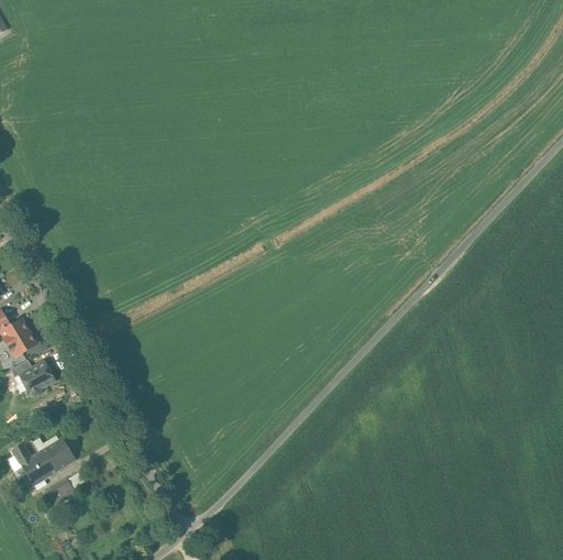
[(0,308),(0,307),(0,328),(1,328),(1,329),(10,325),(0,308)]
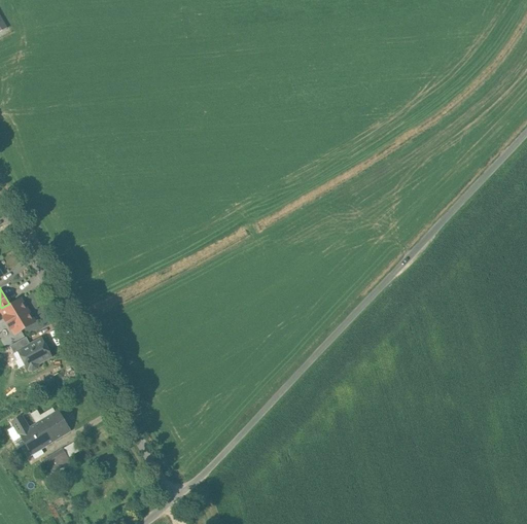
[(9,304),(1,308),(5,314),(3,315),(9,326),(11,325),(15,330),(34,319),(21,297),(9,304)]
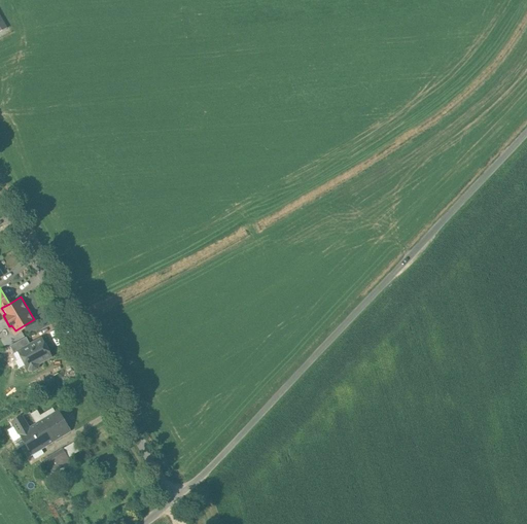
[(7,344),(15,337),(10,329),(2,337),(7,344)]
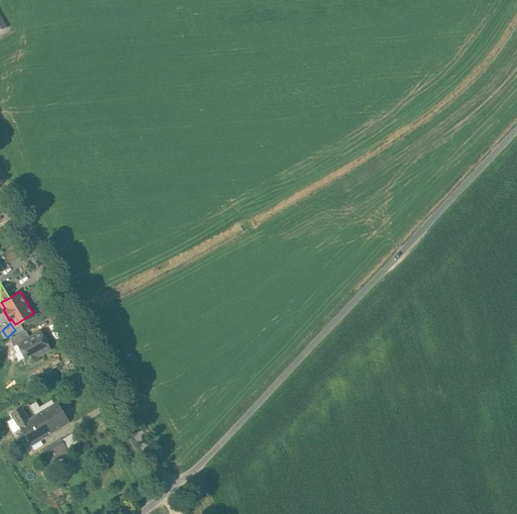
[(25,328),(9,336),(13,344),(20,340),(29,335),(25,328)]
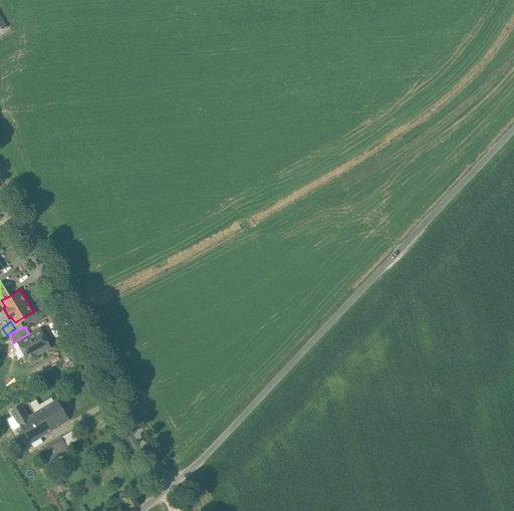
[(29,333),(20,338),(13,342),(12,345),(18,356),(24,353),(27,357),(31,359),(36,356),(37,352),(50,345),(40,327),(29,333)]
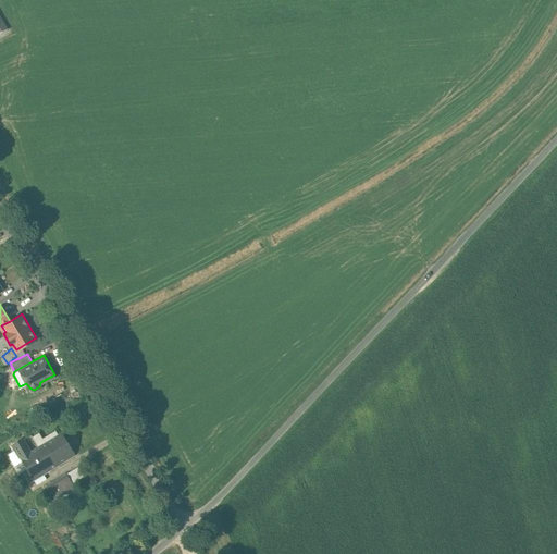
[(62,432),(31,451),(23,438),(13,443),(33,477),(74,453),(62,432)]
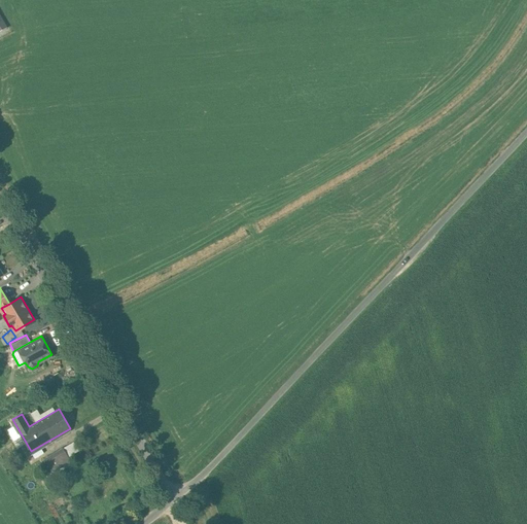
[(63,446),(35,462),(40,470),(59,458),(62,463),(70,458),(63,446)]
